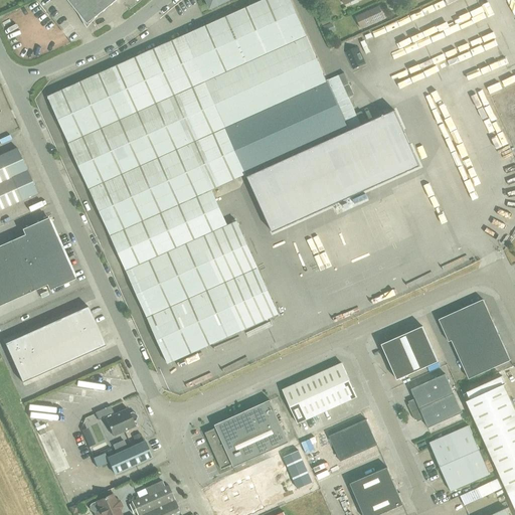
[(118,0),(67,0),(78,13),(79,15),(80,15),(88,23),(90,23),(95,19),(95,20),(97,18),(118,0)]
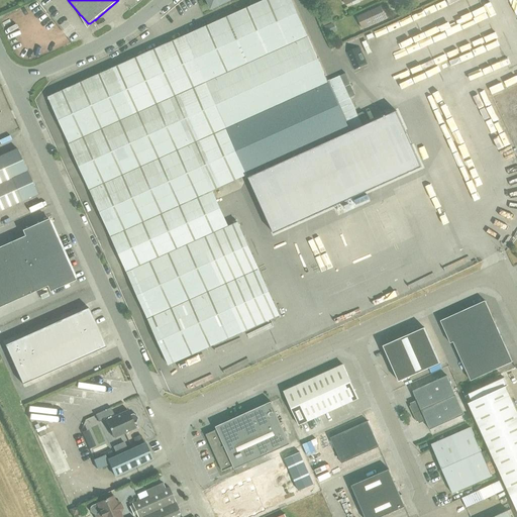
[(266,0),(185,36),(113,69),(115,73),(176,208),(213,191),(247,175),(363,123),(343,80),(330,86),(324,73),(291,0),(266,0)]
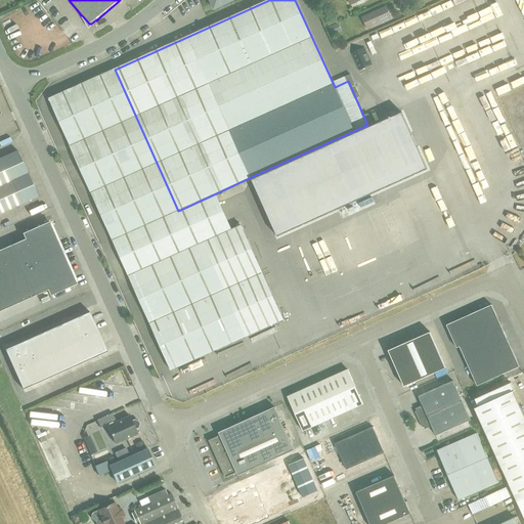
[(209,0),(214,9),(231,2),(234,0),(209,0)]
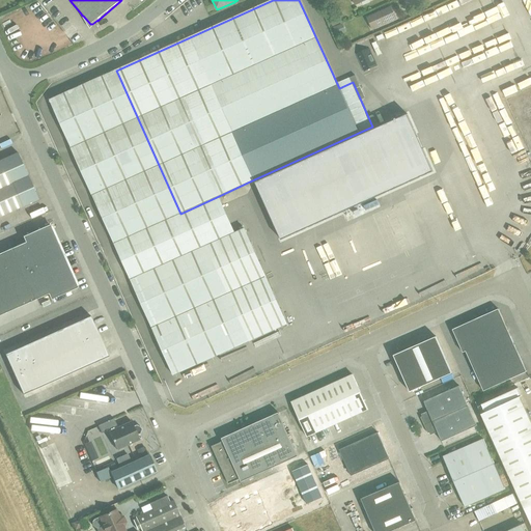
[(367,19),(372,29),(397,19),(392,7),(367,19)]
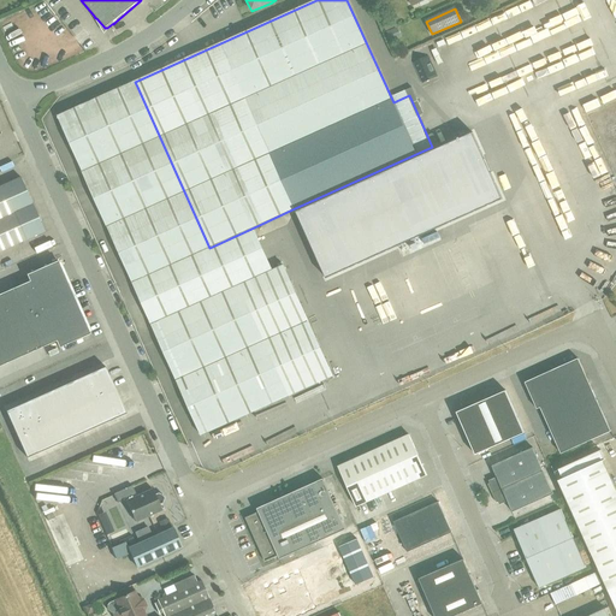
[(383,23),(385,30),(396,27),(392,19),(383,23)]
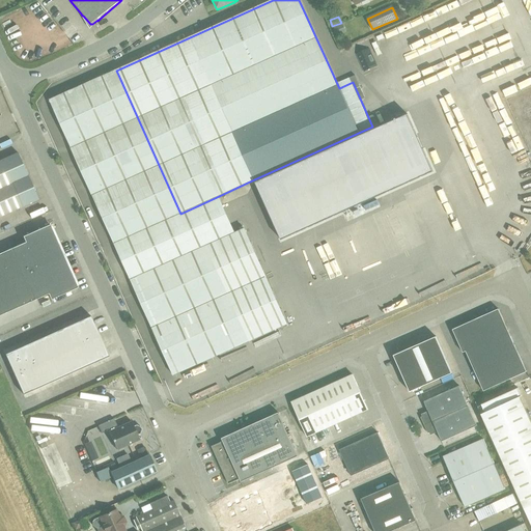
[(342,25),(334,29),(336,35),(344,31),(342,25)]
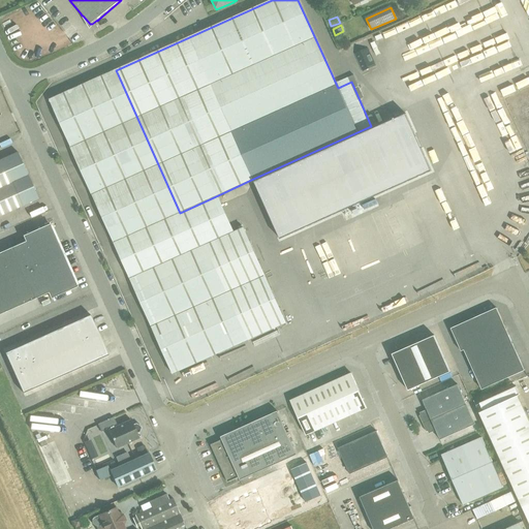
[(368,48),(355,54),(363,70),(376,65),(368,48)]
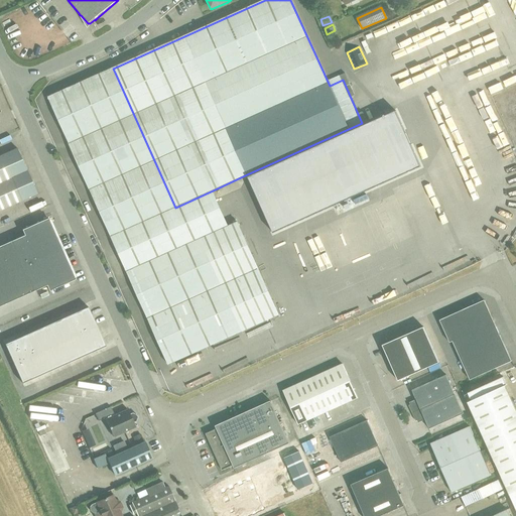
[(113,69),(48,97),(70,143),(70,144),(90,189),(111,236),(175,208),(115,73),(113,69)]
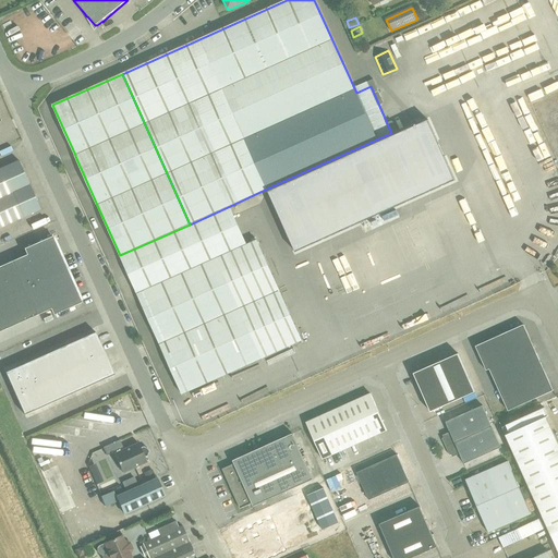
[(391,133),(267,189),(270,196),(295,252),(455,181),(426,118),(391,133)]
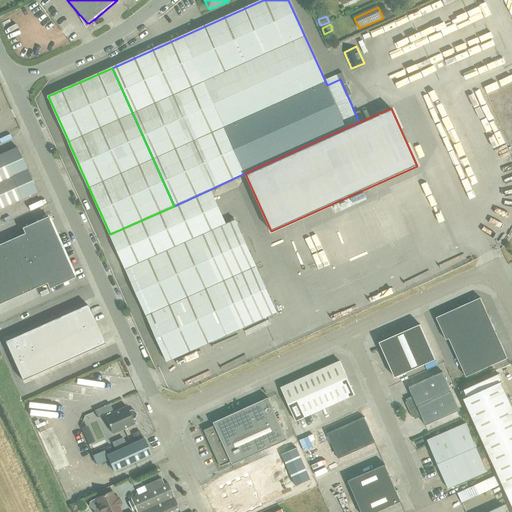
[(0,137),(2,145),(14,140),(11,133),(0,137)]
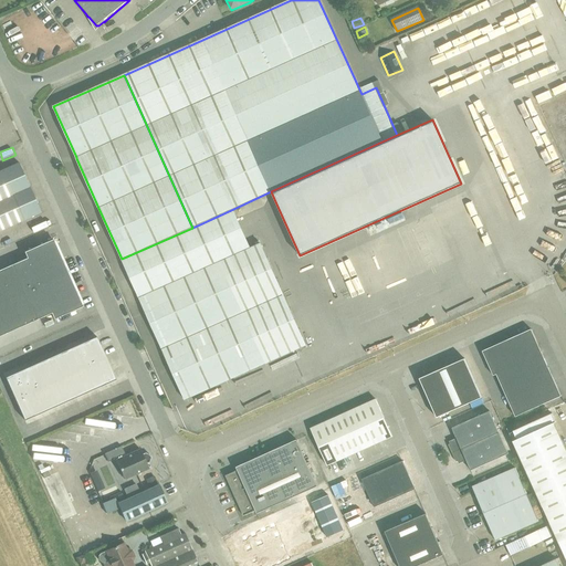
[(0,231),(41,212),(30,188),(19,163),(0,170),(0,231)]
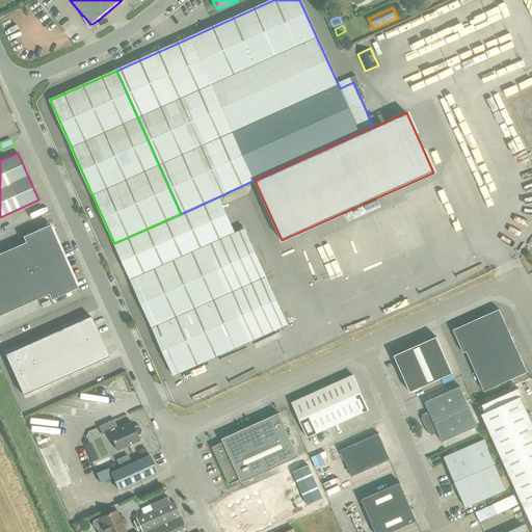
[(322,259),(388,232),(380,214),(331,234),(330,229),(317,234),(323,248),(319,250),(322,259)]
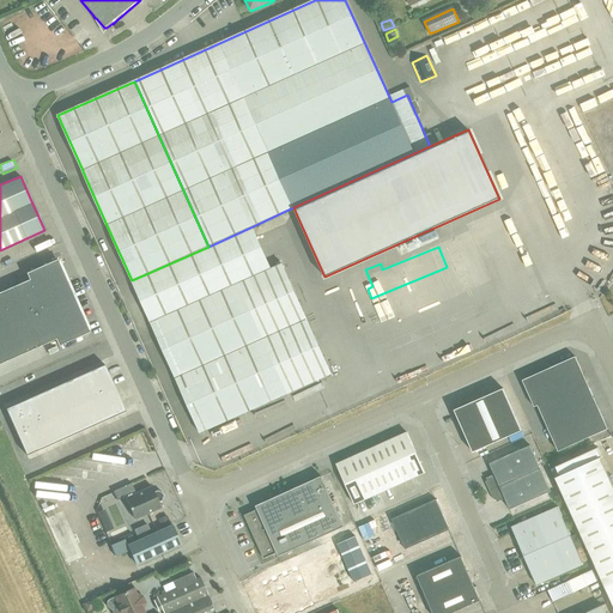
[(90,333),(58,260),(26,273),(28,277),(30,280),(0,292),(0,364),(14,358),(56,339),(59,346),(90,333)]
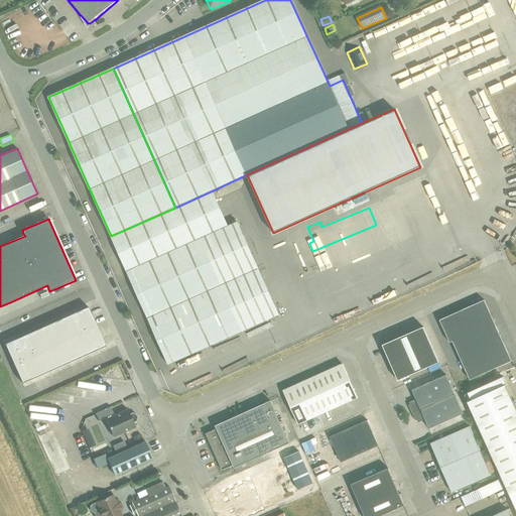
[(240,222),(127,272),(168,365),(280,314),(240,222)]
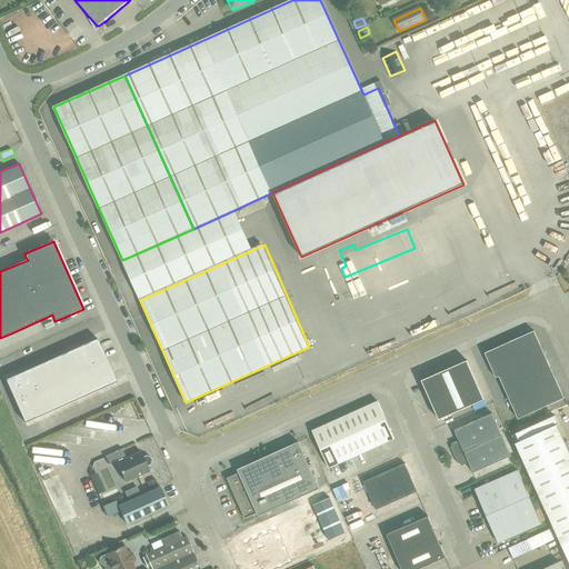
[(486,353),(497,378),(499,377),(519,419),(565,399),(535,331),(486,353)]
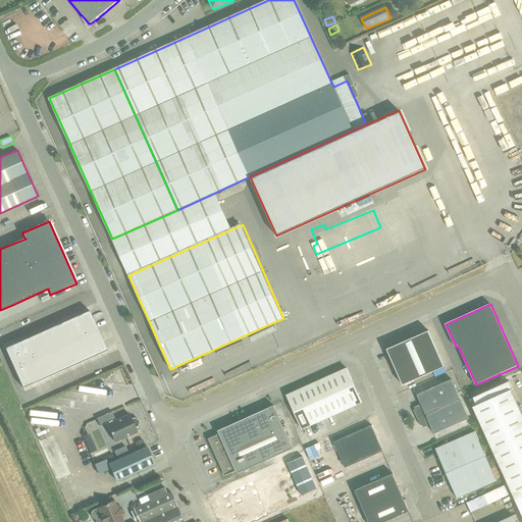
[(90,311),(5,349),(23,388),(107,351),(90,311)]
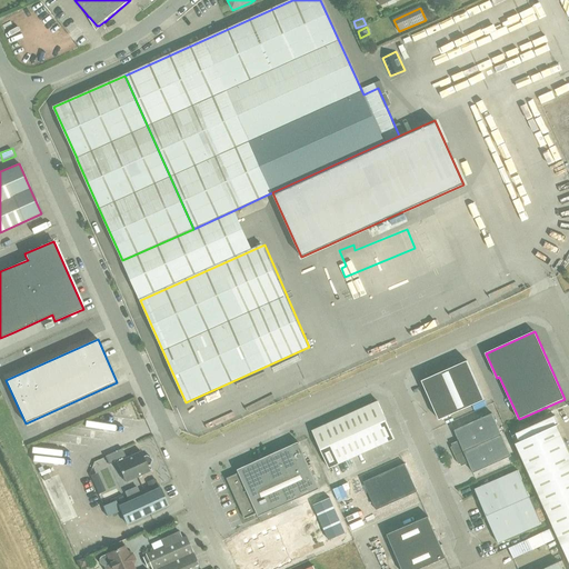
[(438,418),(439,420),(485,400),(468,361),(427,379),(426,380),(425,385),(423,386),(438,418)]
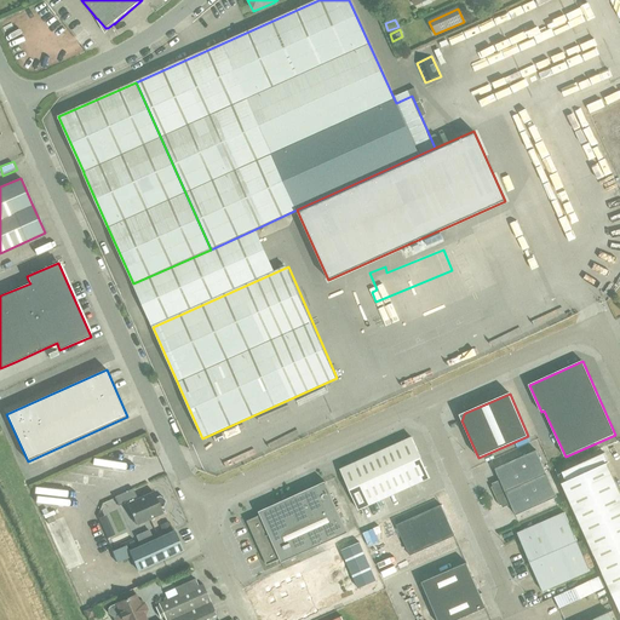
[(340,470),(359,511),(430,478),(412,438),(340,470)]
